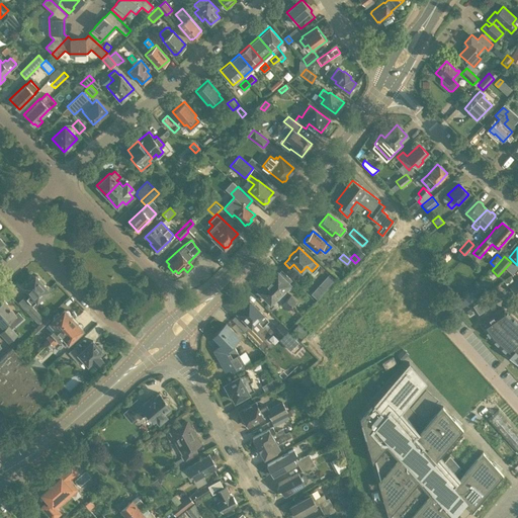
[(277,271),(267,281),(282,295),(286,290),(284,289),(289,283),(277,271)]
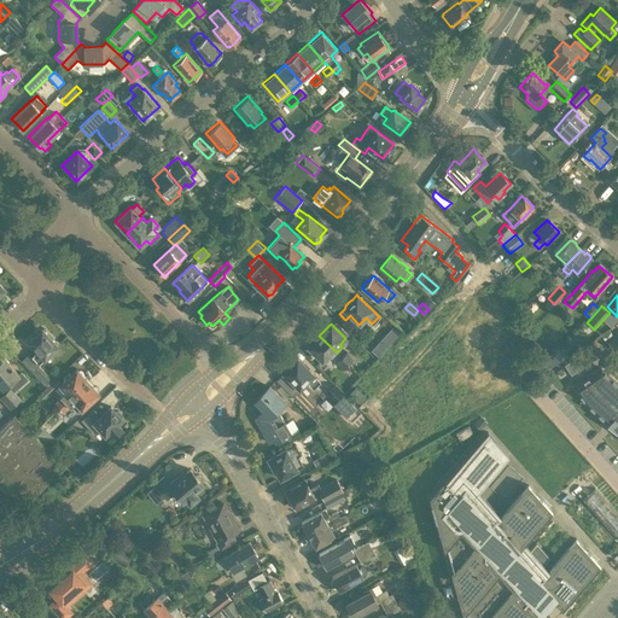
[(44,360),(58,347),(41,328),(27,342),(36,351),(31,355),(39,362),(42,359),(44,360)]
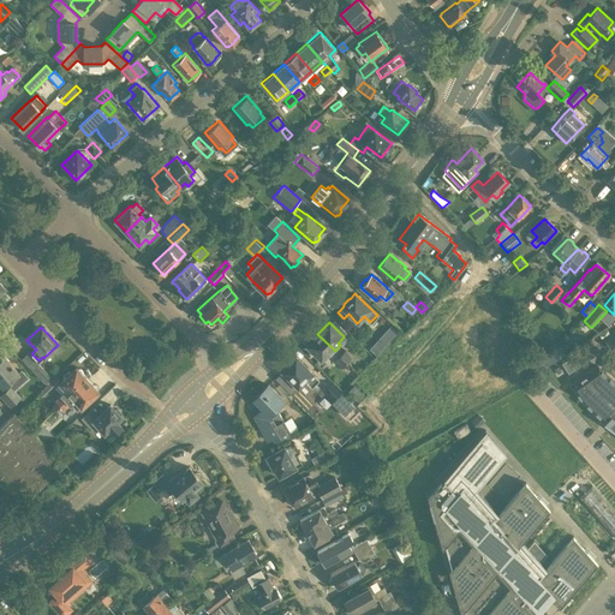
[(396,332),(390,327),(386,332),(392,338),(396,332)]
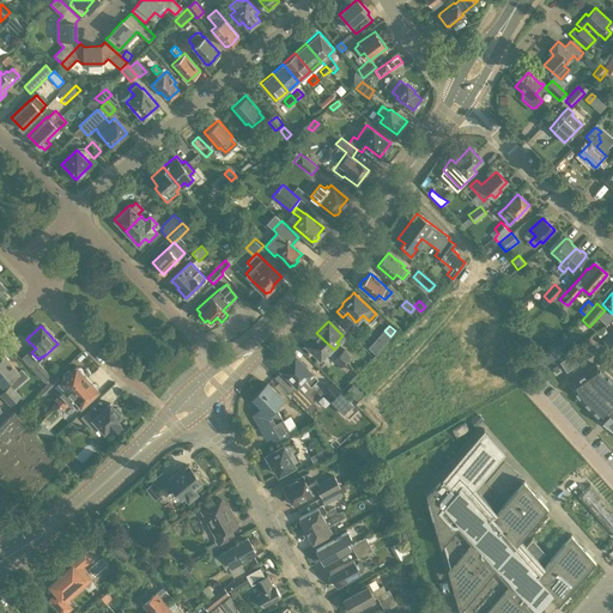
[(329,354),(334,350),(316,333),(305,344),(320,358),(327,352),(329,354)]
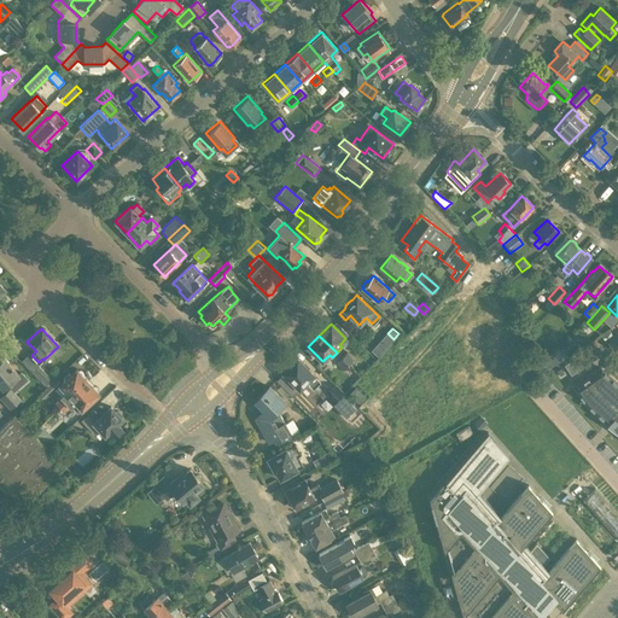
[(378,357),(386,348),(379,342),(372,351),(378,357)]
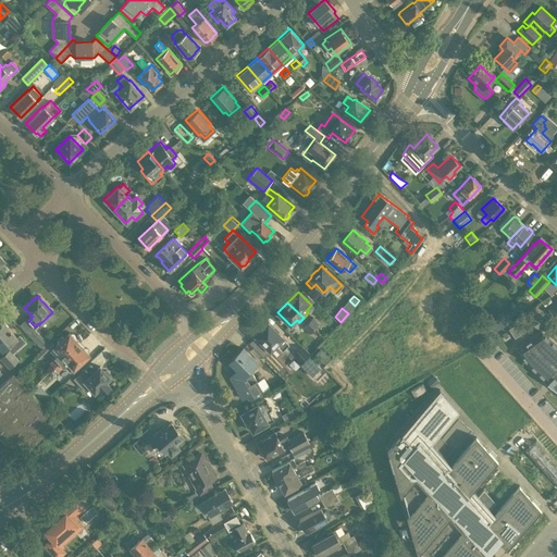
[(500,320),(507,324),(510,319),(505,314),(500,320)]
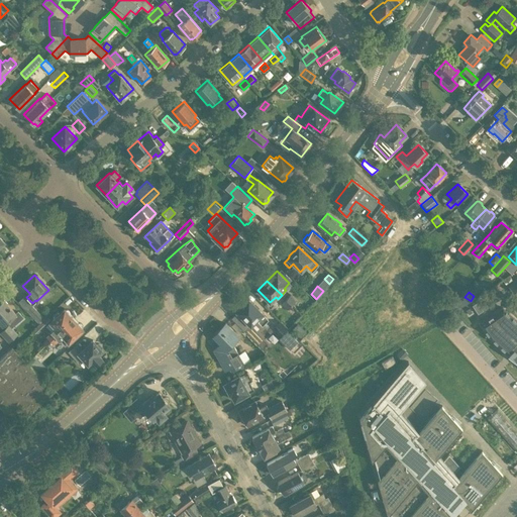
[(280,303),(286,309),(292,304),(296,299),(291,293),(285,299),(280,303)]
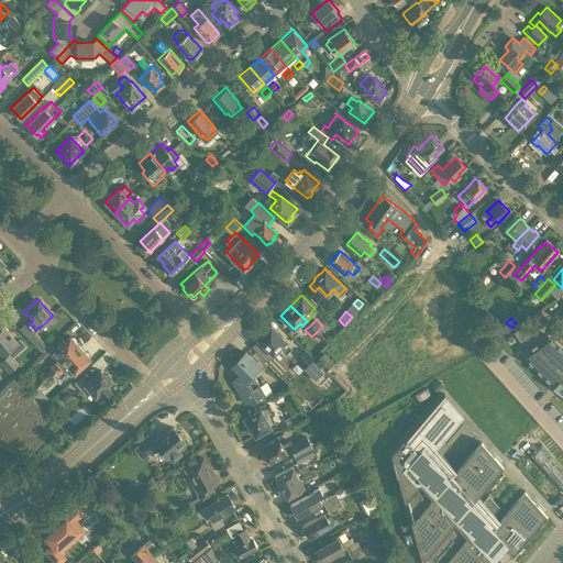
[(525,324),(514,332),(520,341),(531,334),(525,324)]
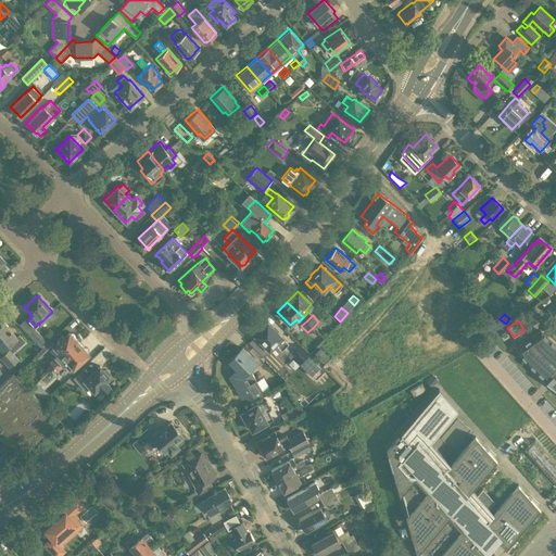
[(17,337),(4,321),(0,325),(0,345),(3,350),(17,337)]
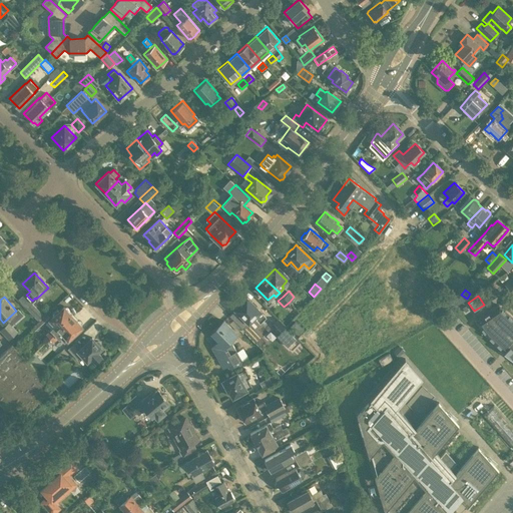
[(261,313),(262,312),(246,297),(234,309),(235,310),(232,315),(236,319),(241,316),(248,323),(253,317),(260,323),(266,317),(261,313)]
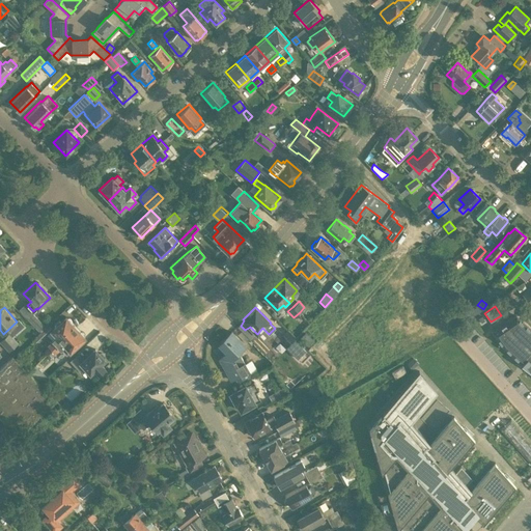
[(33,314),(28,319),(39,332),(46,327),(33,314)]
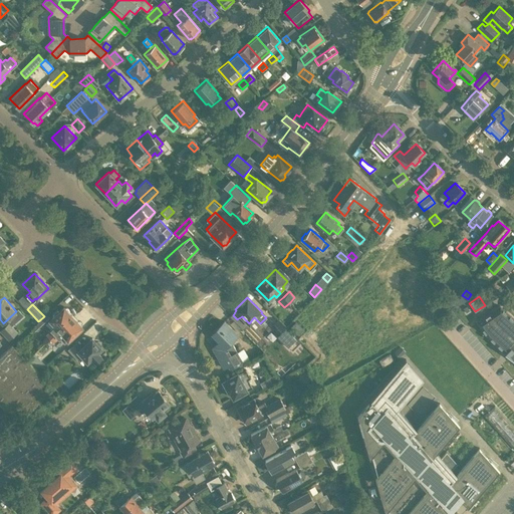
[(499,305),(476,322),(486,335),(503,350),(504,349),(509,356),(513,360),(513,318),(500,306),(500,305),(499,305)]
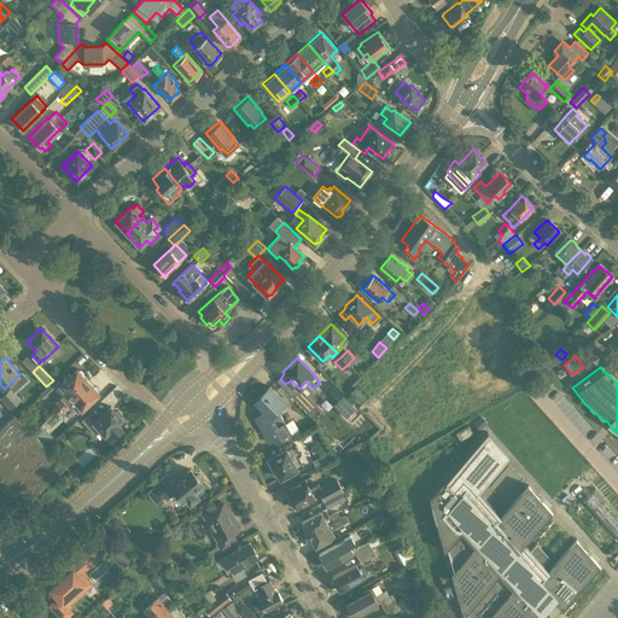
[(60,397),(56,402),(59,407),(87,382),(76,369),(58,385),(64,392),(59,396),(60,397)]
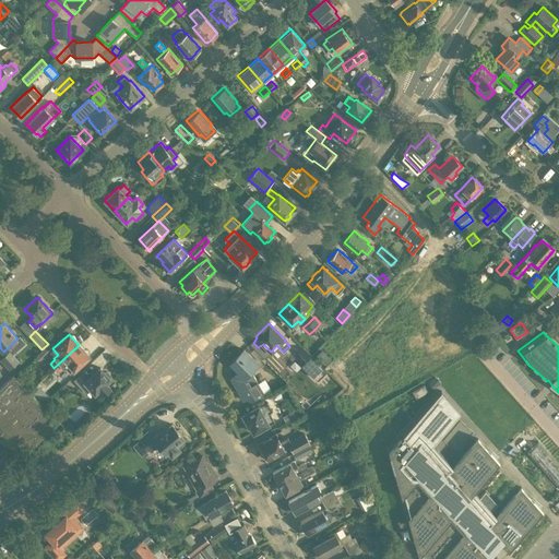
[(73,371),(90,356),(79,345),(54,368),(58,372),(63,368),(63,369),(68,365),(73,371)]
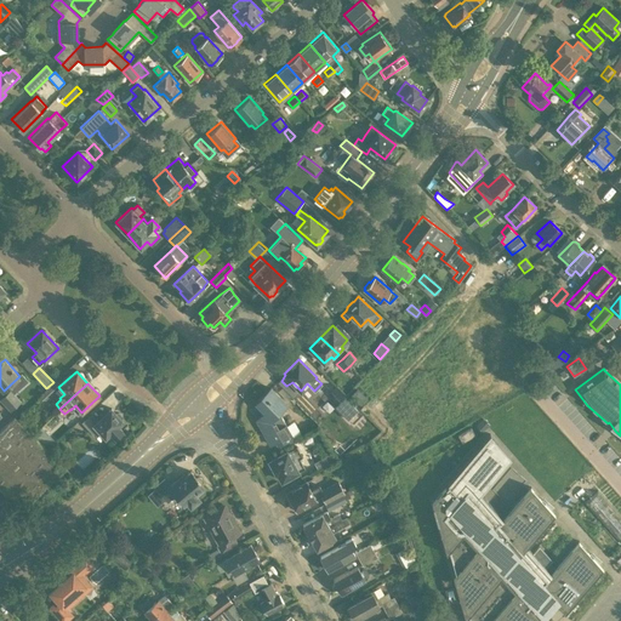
[(335,385),(328,392),(336,400),(343,393),(335,385)]
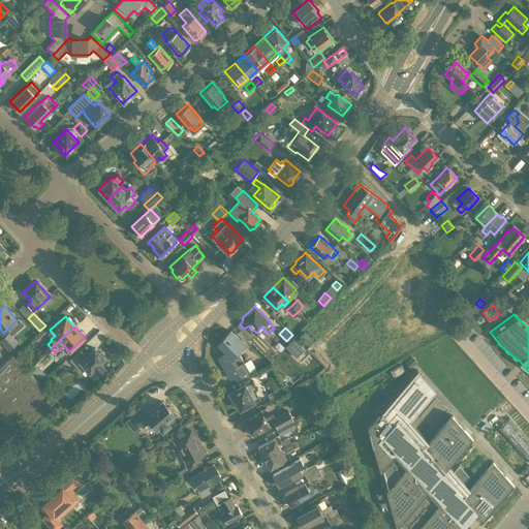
[(227,333),(217,344),(224,350),(218,358),(223,368),(229,379),(243,372),(234,355),(244,344),(229,331),(227,333)]
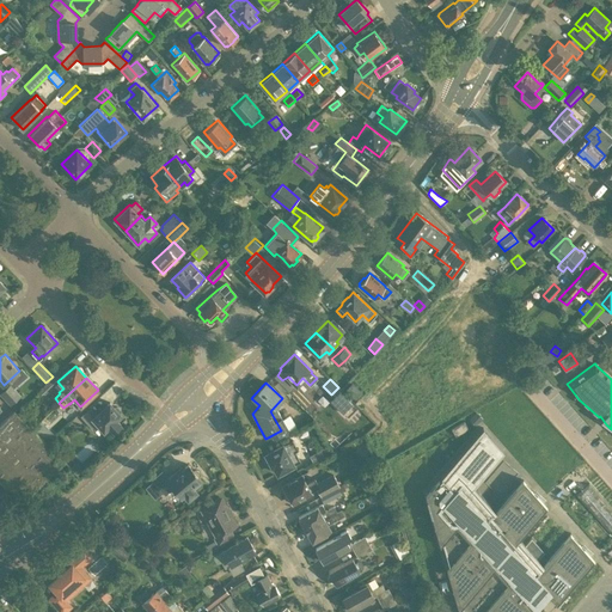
[(361,392),(352,383),(346,389),(355,398),(361,392)]
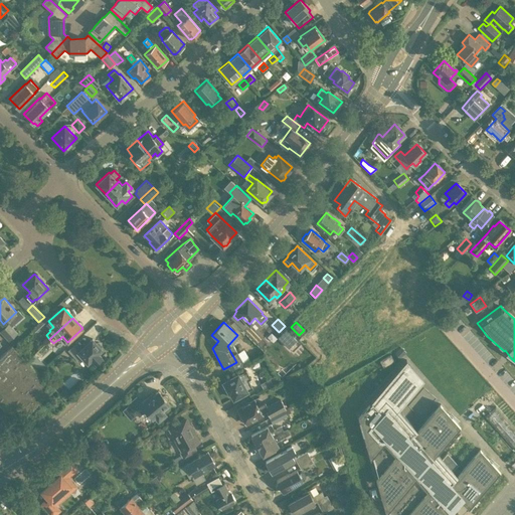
[(10,324),(1,331),(9,340),(18,333),(10,324)]
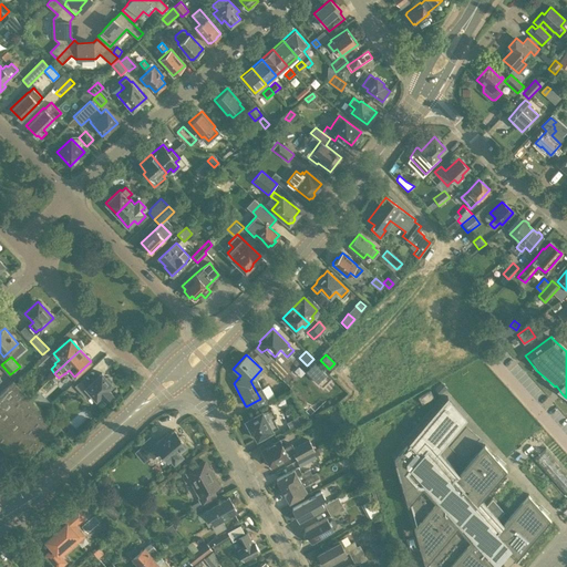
[(305,370),(317,383),(327,373),(315,360),(305,370)]
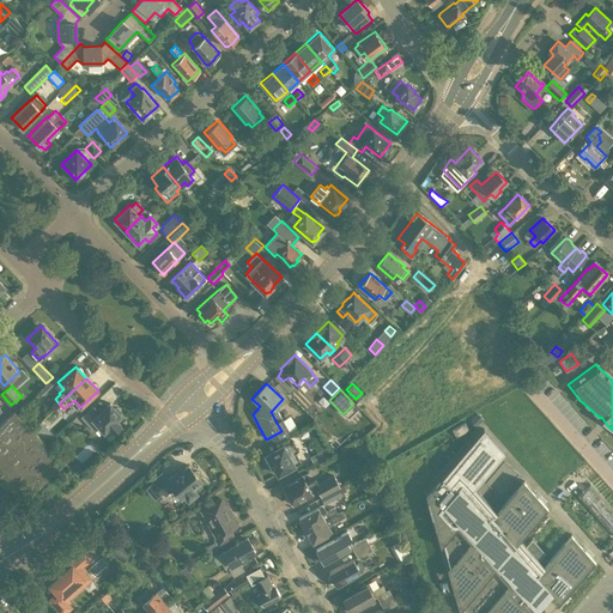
[(121,411),(117,407),(114,407),(109,402),(96,416),(90,408),(82,417),(93,429),(98,425),(104,431),(109,426),(114,431),(121,425),(116,420),(121,416),(120,414),(121,411)]
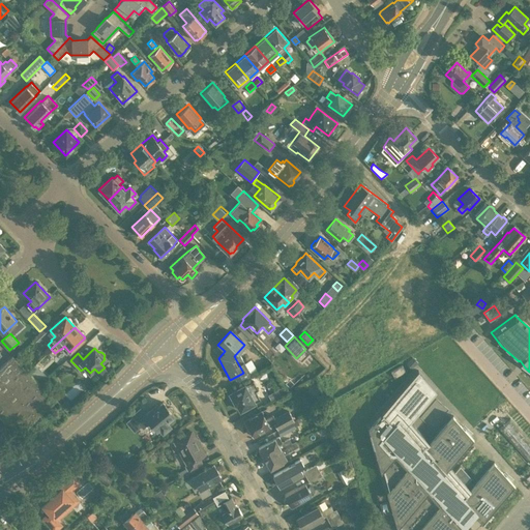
[(0,415),(19,435),(55,399),(12,355),(0,366),(0,415)]
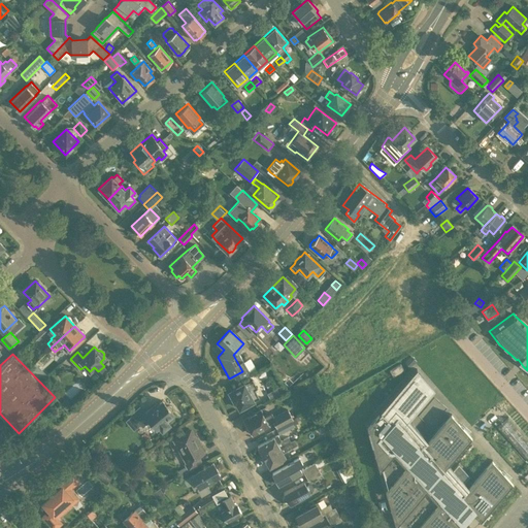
[(410,367),(417,361),(410,355),(404,362),(410,367)]
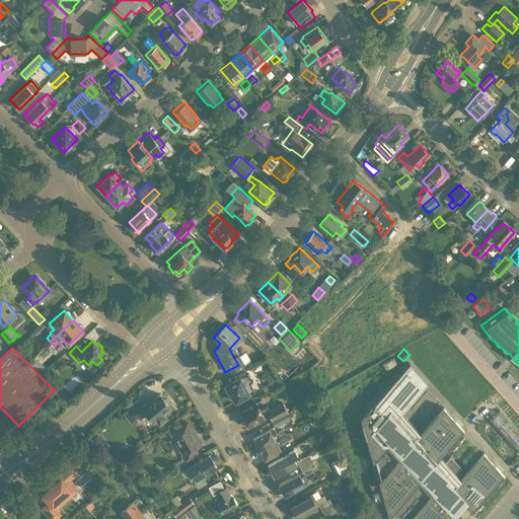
[(240,354),(244,363),(250,361),(246,351),(240,354)]
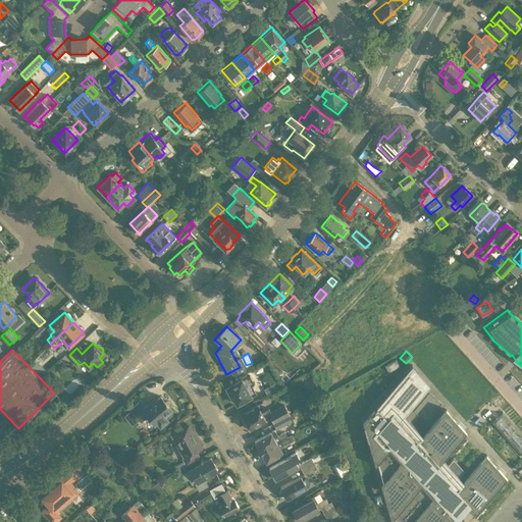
[(399,365),(396,360),(384,365),(388,371),(399,365)]
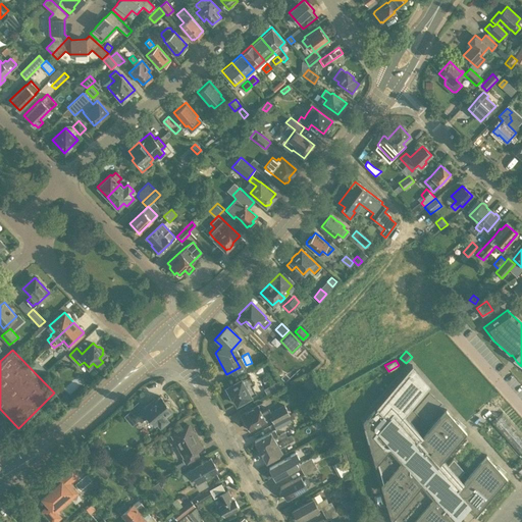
[(412,364),(363,422),(386,503),(390,521),(452,521),(458,515),(451,508),(456,503),(461,499),(475,515),(507,477),(486,455),(463,481),(459,476),(464,470),(453,458),(448,464),(442,459),(466,431),(446,409),(422,436),(404,415),(429,384),(412,364)]
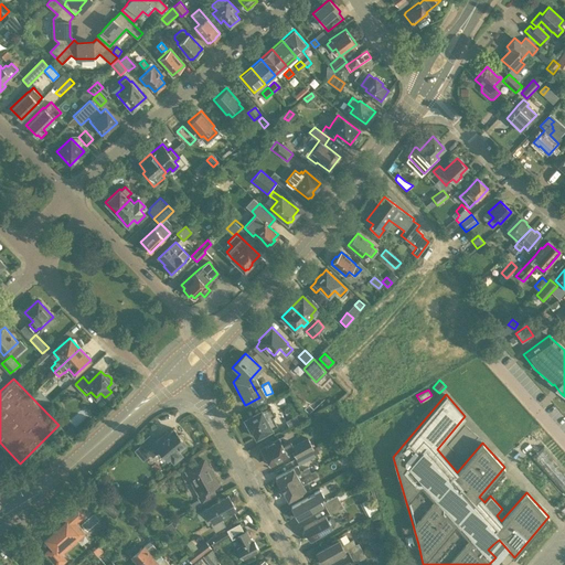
[(275,415),(269,406),(245,419),(251,430),(252,429),(256,437),(277,425),(273,417),(275,415)]
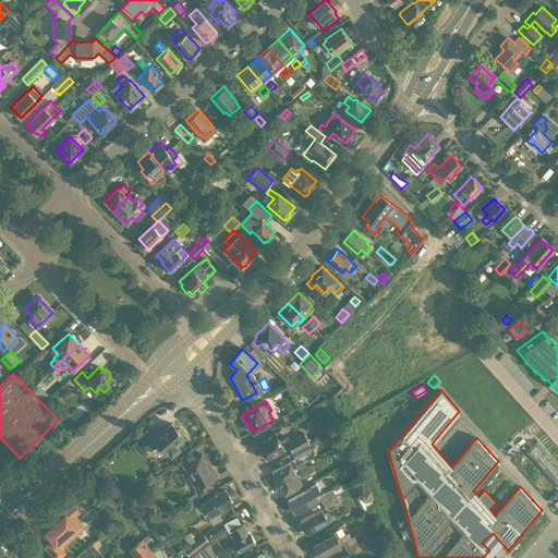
[(302,412),(299,405),(289,411),(282,415),(284,422),(302,412)]
